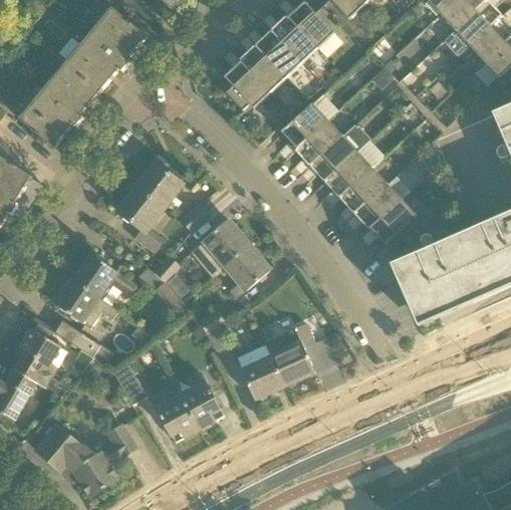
[(287,16),(316,46),(332,31),(303,0),(287,16)]
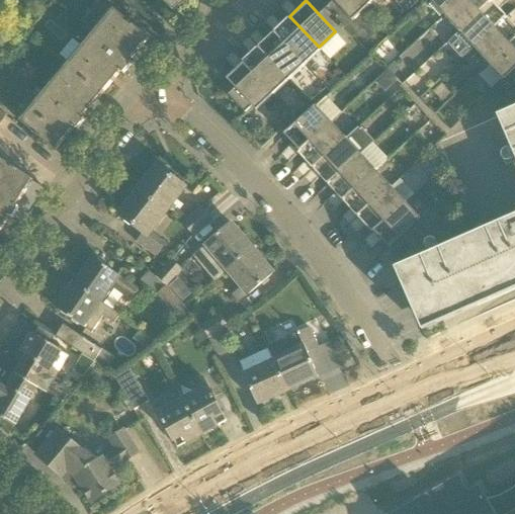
[(333,0),(350,17),(366,2),(364,0),(333,0)]
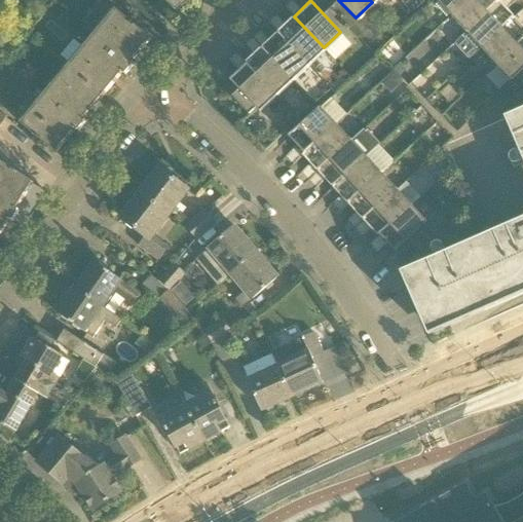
[(437,0),(448,12),(461,0),(437,0)]
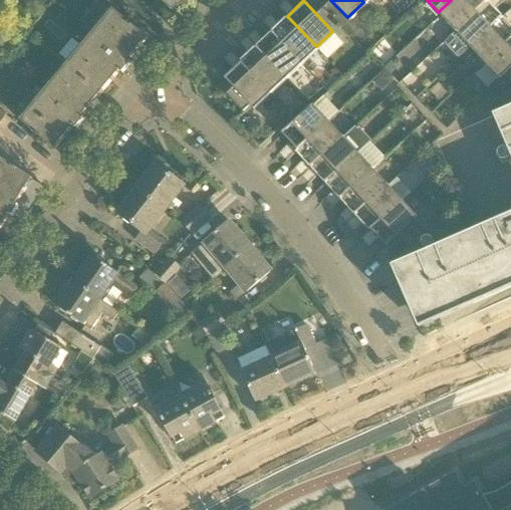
[(451,0),(438,12),(453,28),(483,0),(451,0)]
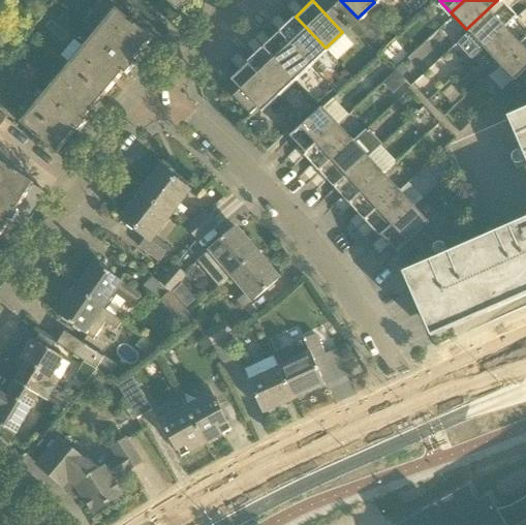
[(469,57),(482,45),(514,16),(513,14),(515,13),(502,0),(499,0),(497,0),(466,29),(454,40),(469,57)]
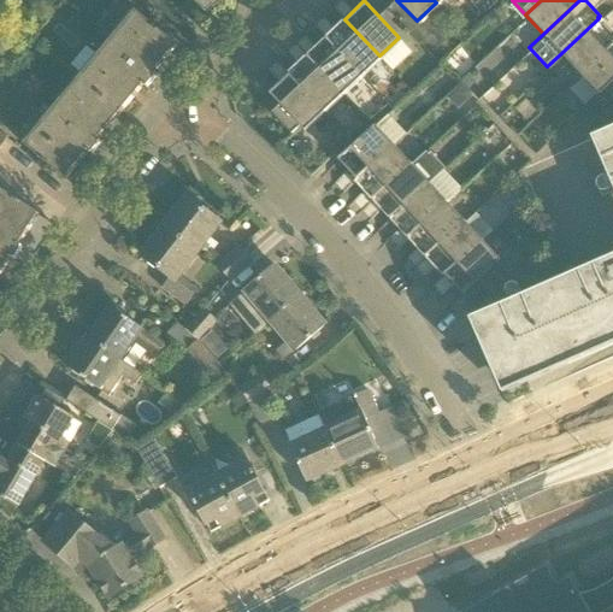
[(151,69),(174,41),(133,6),(77,74),(118,109),(141,81),(145,84),(145,83),(154,72),(151,69)]
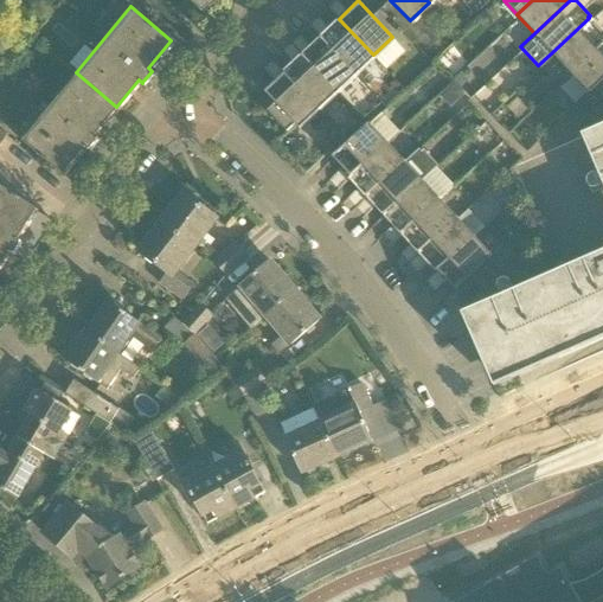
[(320,36),(354,72),(373,55),(339,19),(338,19),(337,17),(319,33),(321,36),(320,36)]
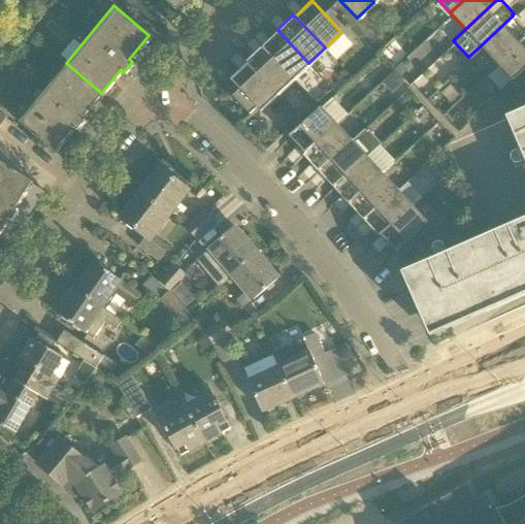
[(481,45),(496,61),(524,34),(524,25),(515,14),(514,17),(513,15),(481,45)]
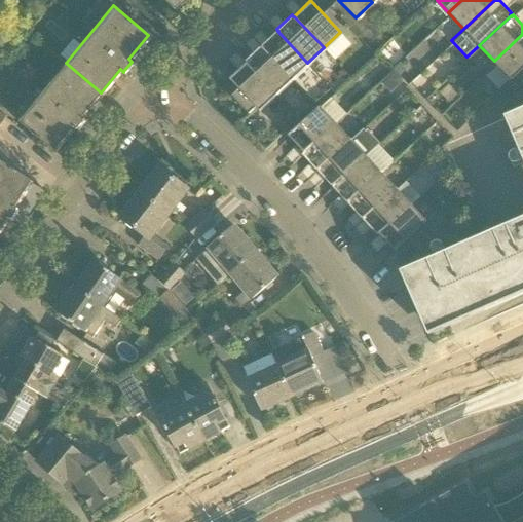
[(262,46),(261,46),(291,78),(307,63),(277,31),(277,32),(275,30),(260,44),(262,46)]
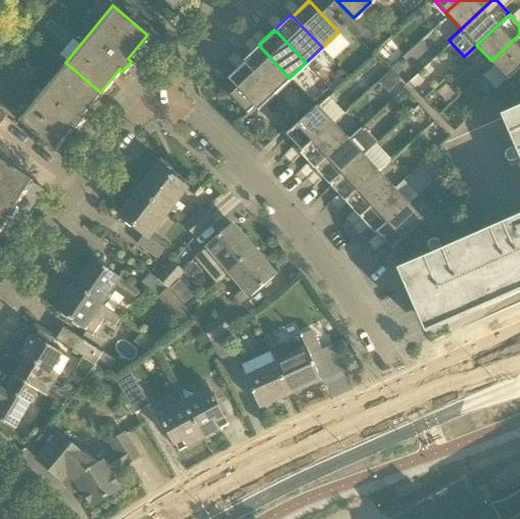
[(519,34),(491,60),(507,78),(511,74),(518,81),(519,78),(519,34)]
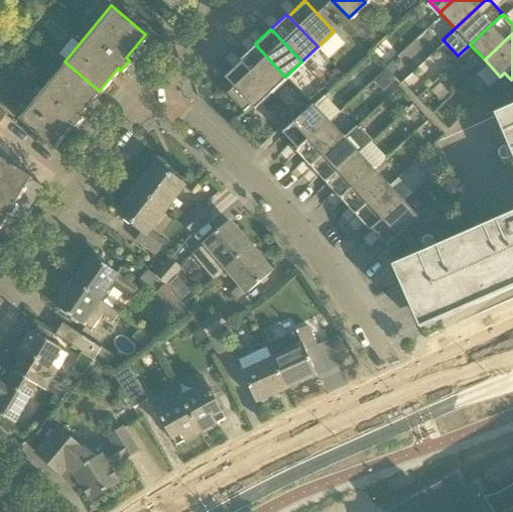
[(285,77),(256,45),(255,44),(239,58),(241,59),(241,60),(269,92),(285,77)]
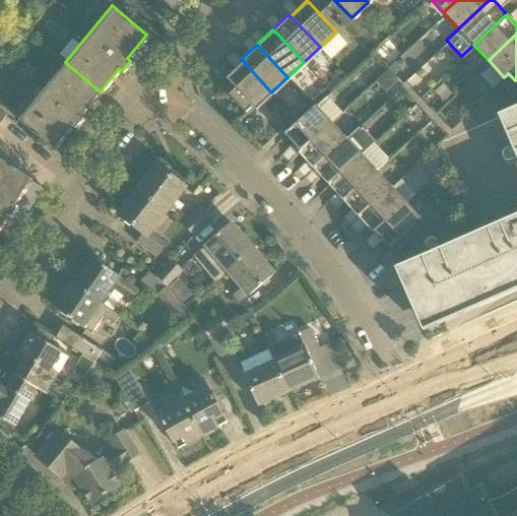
[(255,108),(271,92),(243,61),(225,76),(235,85),(228,92),(244,110),(251,104),(255,108)]
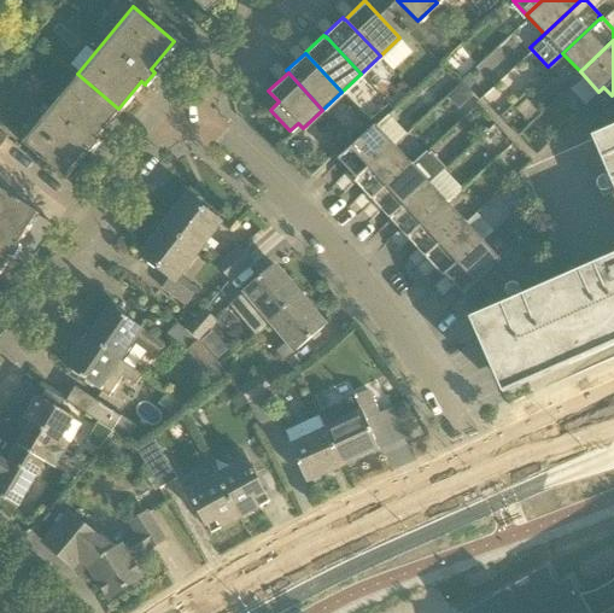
[(95,136),(118,109),(77,74),(21,141),(63,176),(86,149),(89,151),(99,139),(95,136)]
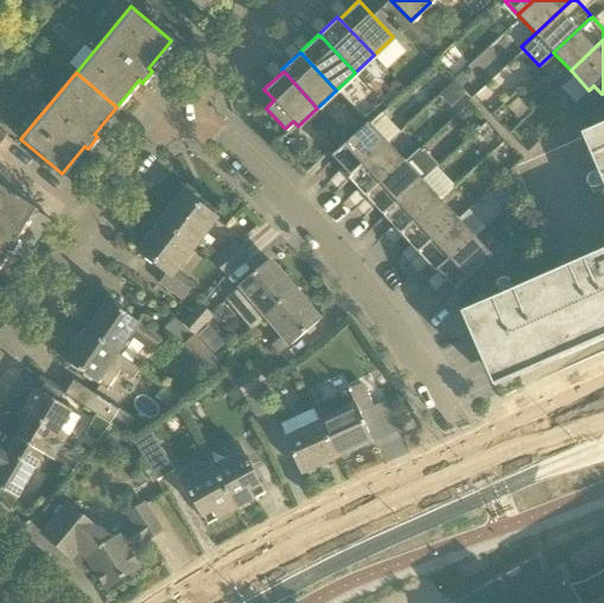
[(463,90),(461,87),(453,80),(452,81),(439,93),(449,103),(463,90)]
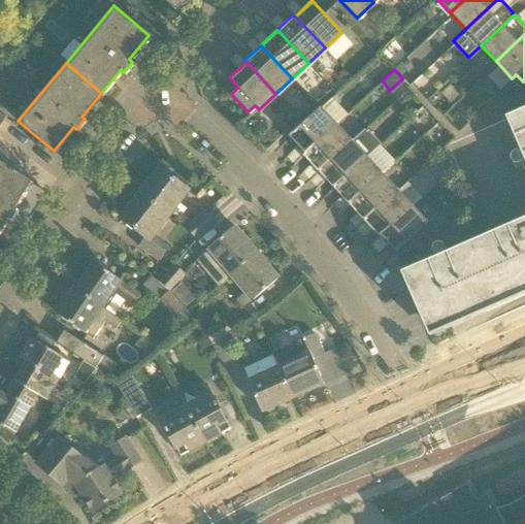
[(303,151),(335,121),(320,104),(288,134),(303,151)]
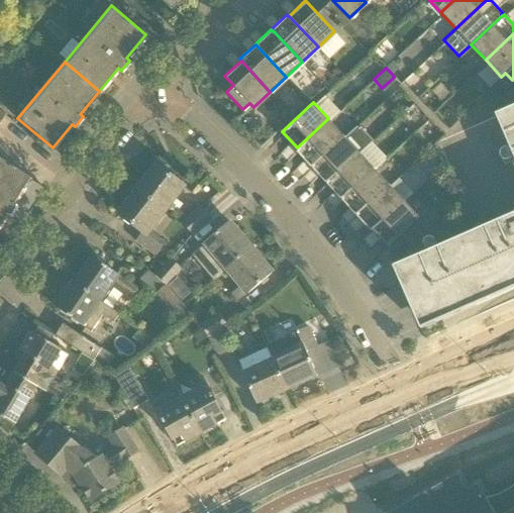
[(513,103),(494,112),(513,157),(513,210),(398,262),(392,264),(392,265),(419,326),(420,326),(425,323),(440,317),(513,284),(513,103)]
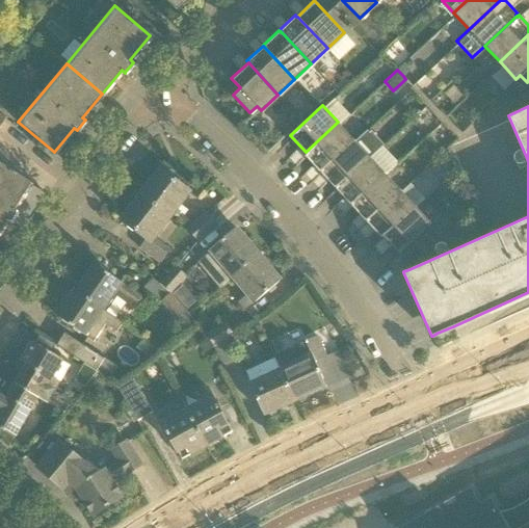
[(319,169),(320,168),(321,168),(353,138),(338,122),(306,152),(307,153),(305,154),(319,169)]
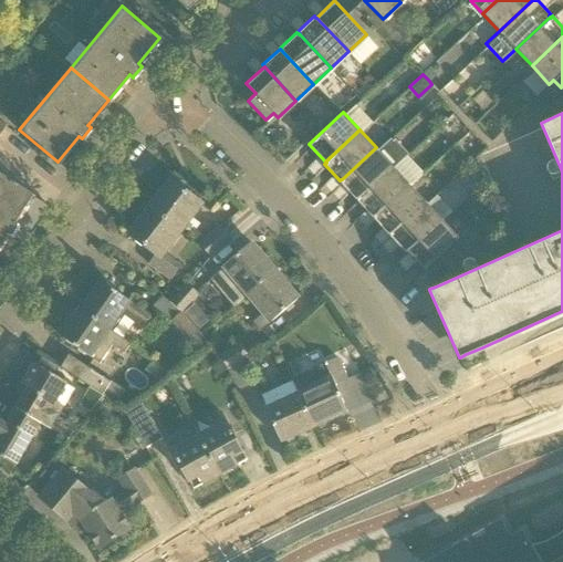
[(357,197),(392,165),(407,152),(394,137),(392,138),(389,136),(376,148),(376,147),(342,179),(340,180),(355,198),(357,196),(357,197)]
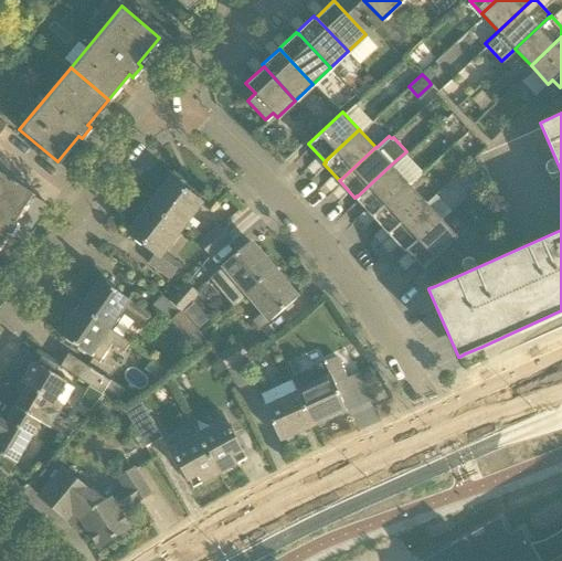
[(371,215),(373,213),(373,214),(407,182),(391,165),(357,197),(356,198),(371,215)]
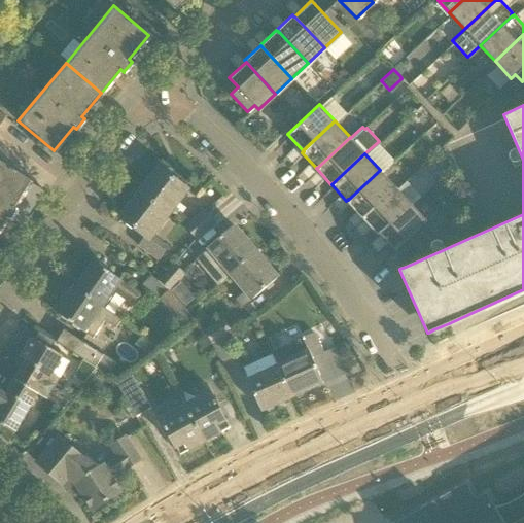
[(14,206),(31,179),(0,160),(0,229),(7,217),(10,218),(18,207),(14,206)]
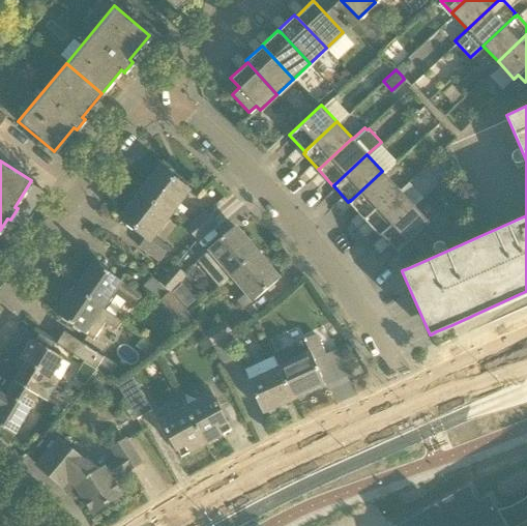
[(139,191),(168,212),(187,187),(157,165),(139,191)]
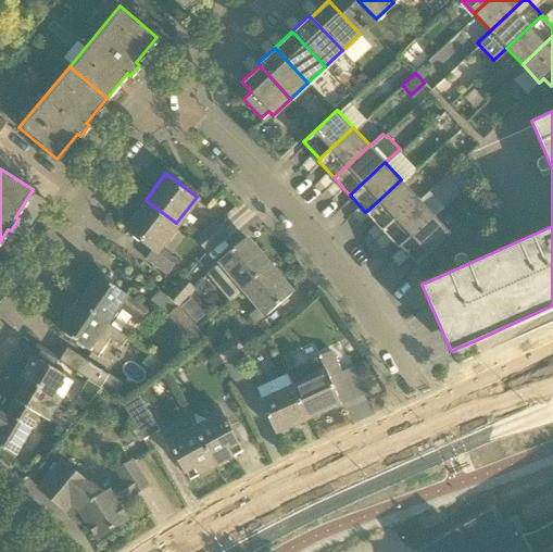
[(401,179),(367,211),(366,212),(381,229),(382,227),(384,228),(417,197),(401,179)]
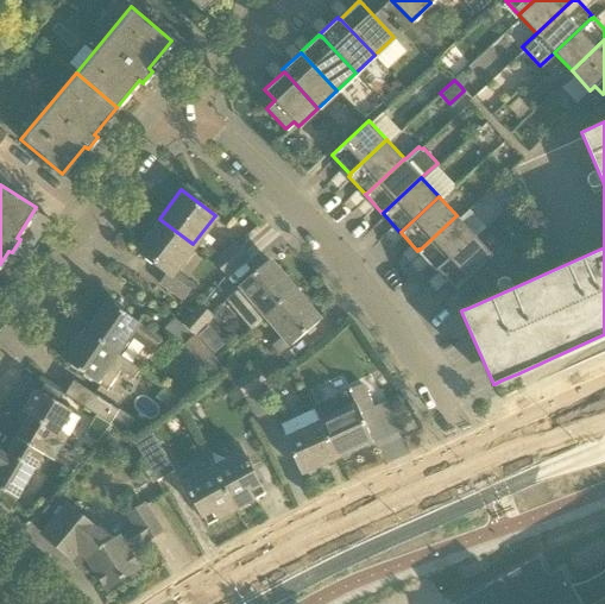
[(457,215),(420,250),(418,252),(434,269),(436,268),(438,268),(474,234),(457,215)]
